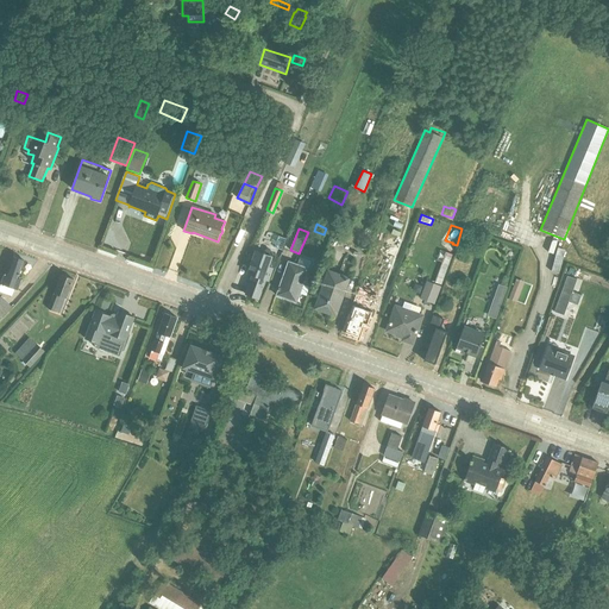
[(407,265),(416,239),(412,237),(402,263),(407,265)]
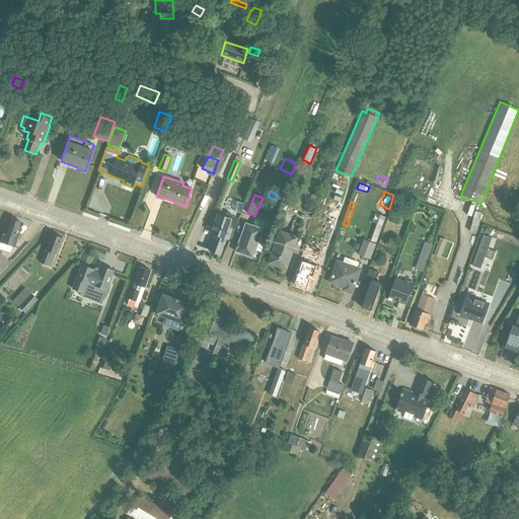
[(471,229),(479,232),(486,211),(477,209),(471,229)]
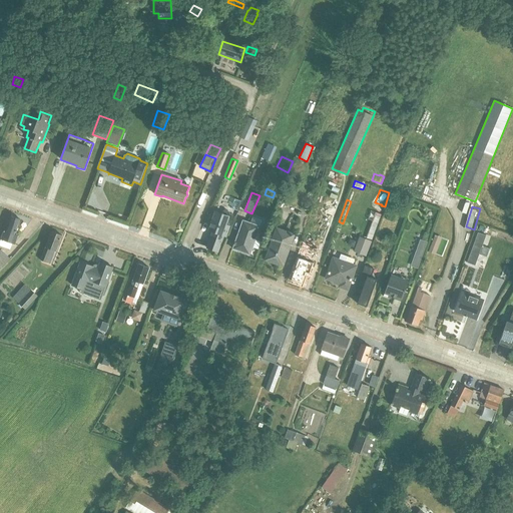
[(229,216),(229,214),(228,211),(225,210),(222,211),(221,214),(215,211),(208,230),(212,232),(206,248),(217,252),(221,242),(222,242),(224,236),(226,237),(230,226),(226,224),(229,216)]
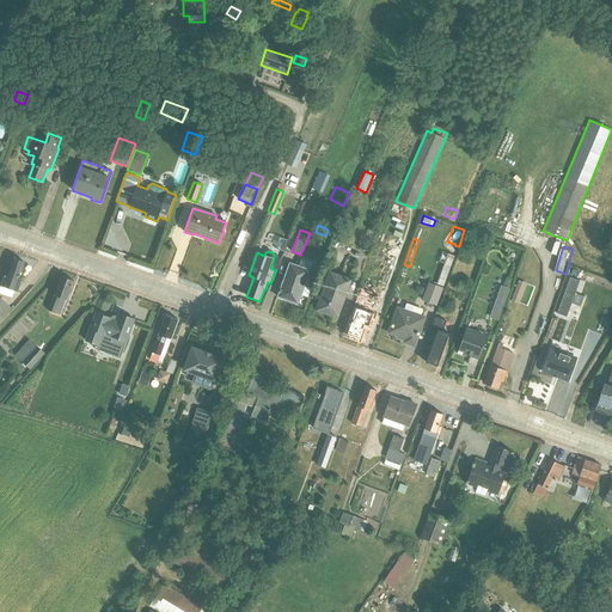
[(447,252),(436,283),(444,286),(454,255),(447,252)]
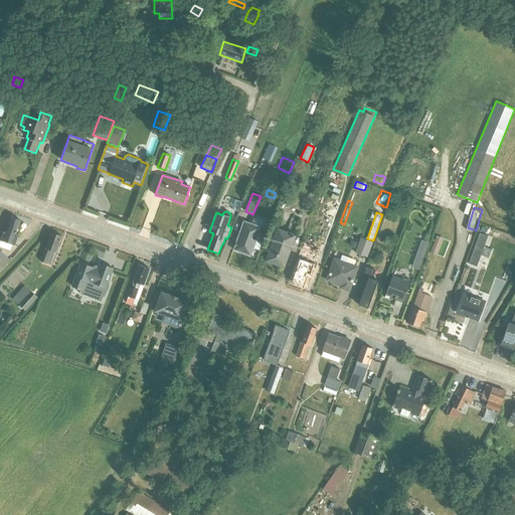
[(253,217),(251,223),(244,220),(233,249),(250,255),(253,248),(258,249),(260,242),(256,241),(262,227),(261,226),(264,220),(253,217)]
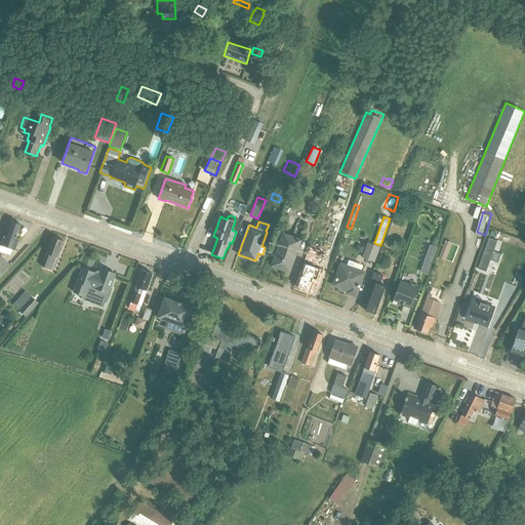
[(6,237),(4,236),(0,246),(0,251),(10,255),(12,249),(15,250),(18,241),(15,240),(22,226),(11,223),(6,237)]
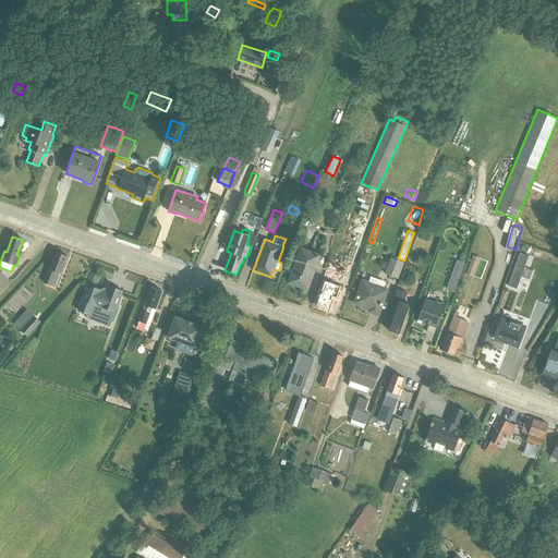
[(307,290),(320,254),(301,247),(288,283),(307,290)]
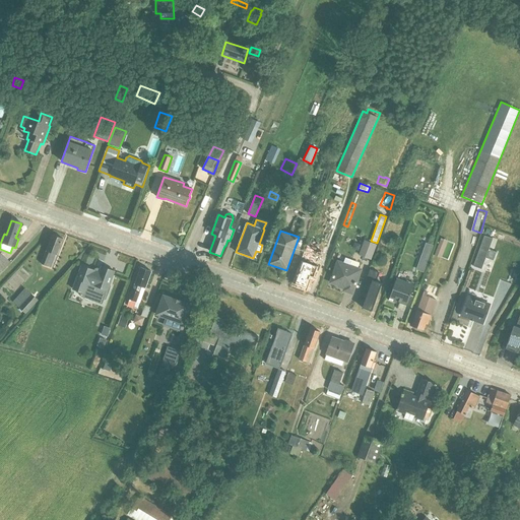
[(52,268),(63,239),(53,235),(42,264),(52,268)]
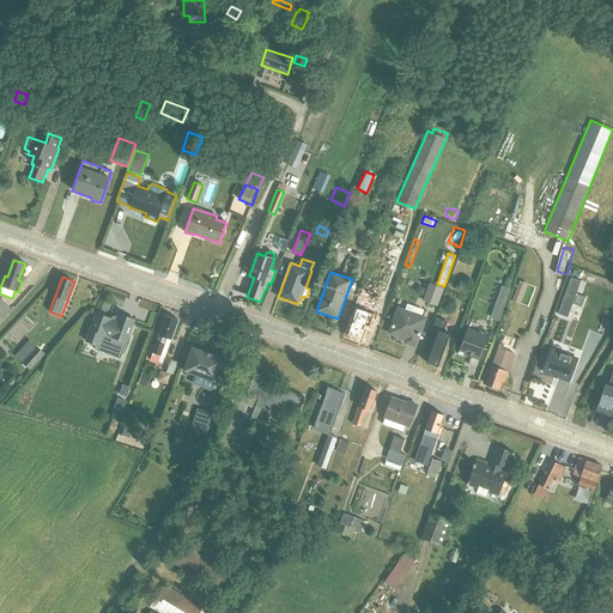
[(569,319),(583,281),(571,277),(557,315),(569,319)]
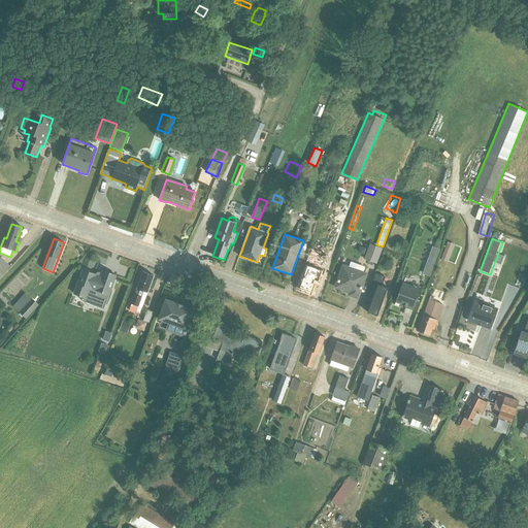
[(442,258),(457,263),(463,244),(449,239),(442,258)]
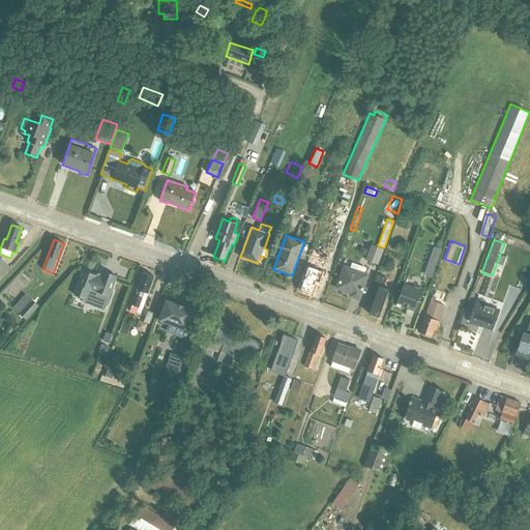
[(379,265),(384,251),(371,245),(365,260),(379,265)]
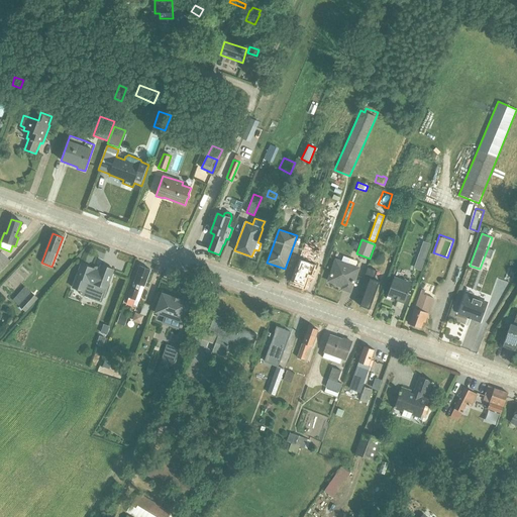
[(306,240),(296,266),(299,267),(293,283),(304,286),(317,247),(315,246),(316,243),(306,240)]
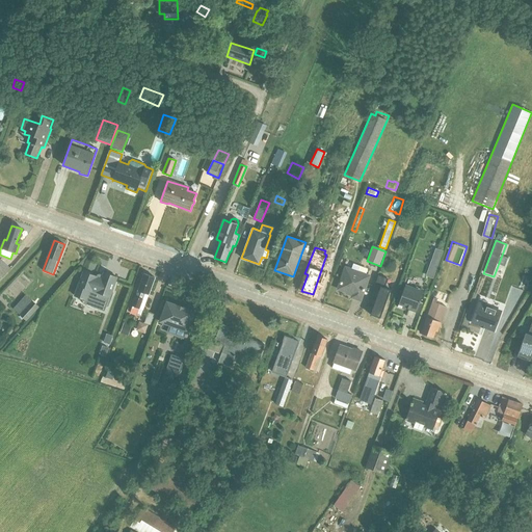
[(435,248),(425,276),(433,278),(443,251),(435,248)]
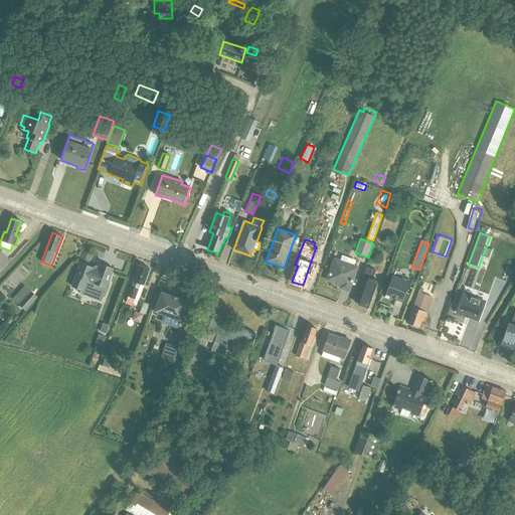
[(1,250),(0,251),(0,271),(11,261),(1,250)]
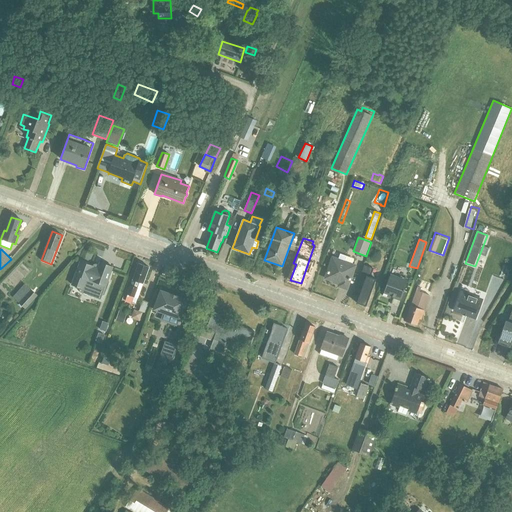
[(340,254),(338,258),(333,256),(325,278),(339,284),(338,286),(347,289),(356,264),(352,263),(354,259),(340,254)]
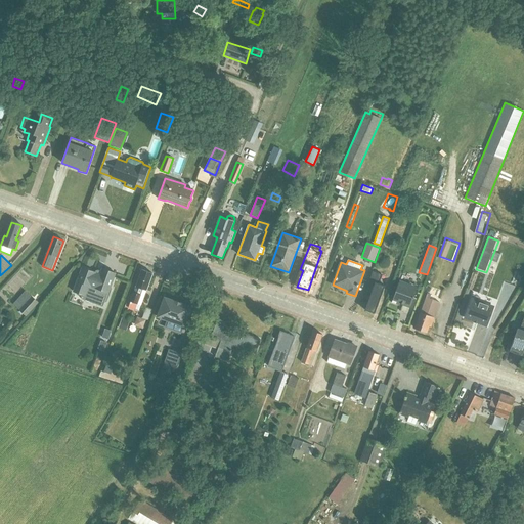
[(84,296),(82,299),(102,306),(104,301),(106,302),(112,289),(110,289),(115,273),(102,268),(100,275),(95,273),(95,272),(82,268),(74,292),(84,296)]
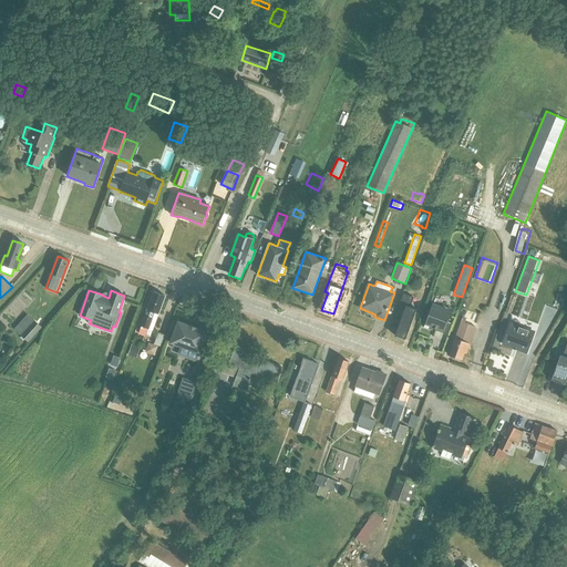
[(403,294),(400,305),(405,307),(395,336),(405,340),(416,309),(413,308),(414,308),(410,306),(413,297),(411,296),(411,294),(405,291),(404,294),(403,294)]
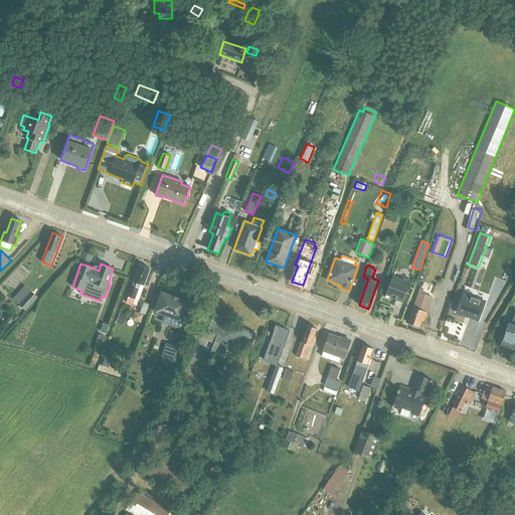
[(133,304),(136,306),(150,270),(140,266),(126,303),(132,306),(133,304)]
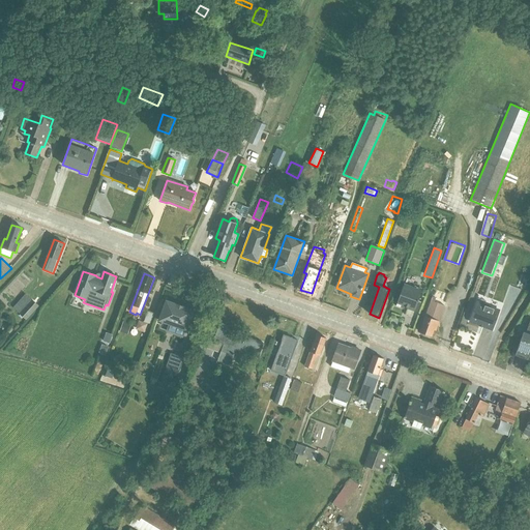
[(422,289),(419,288),(418,289),(416,288),(416,287),(414,286),(414,287),(404,284),(396,306),(404,308),(405,306),(408,307),(407,308),(414,312),(422,289)]
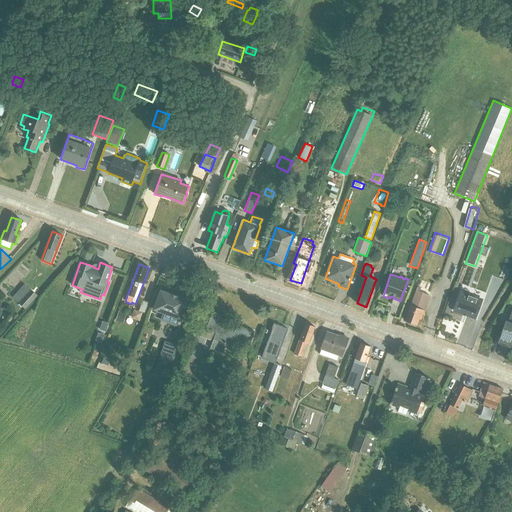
[(25,284),(13,296),(17,299),(16,300),(25,309),(38,296),(25,284)]
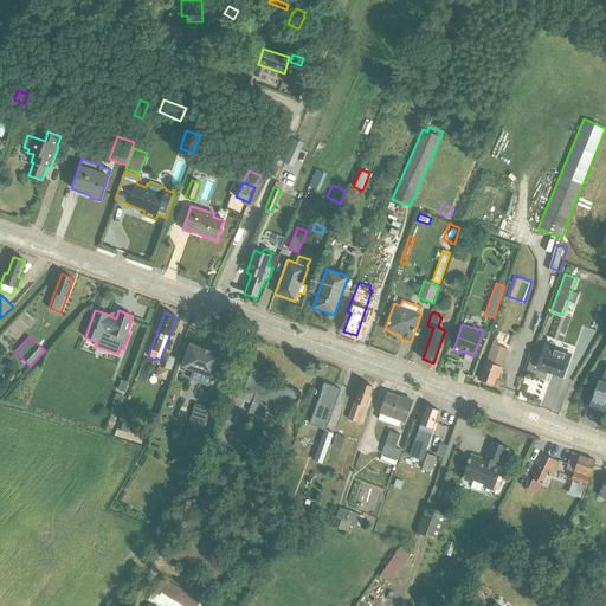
[(182,367),(185,368),(185,369),(191,371),(192,371),(205,374),(205,376),(210,378),(212,376),(213,378),(221,355),(191,345),(182,367)]
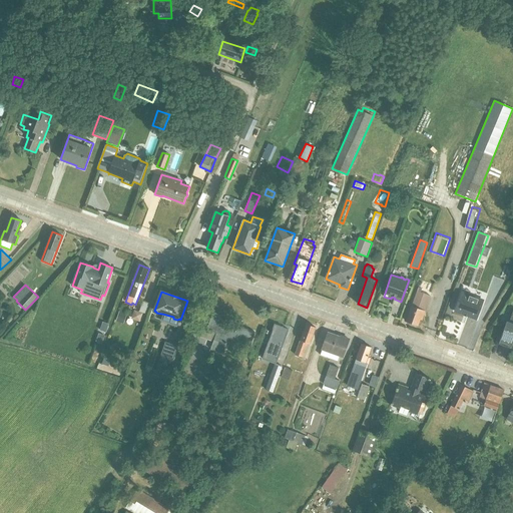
[(477,320),(484,300),(461,292),(454,310),(464,314),(465,312),(469,314),(468,317),(477,320)]
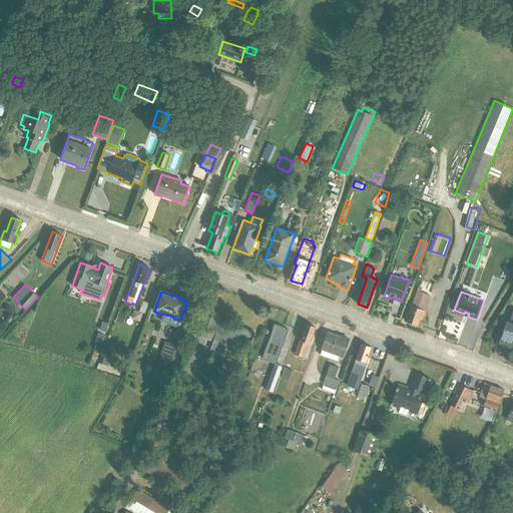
[(421,300),(422,297),(416,295),(406,322),(417,326),(420,319),(422,320),(425,311),(424,311),(427,302),(421,300)]
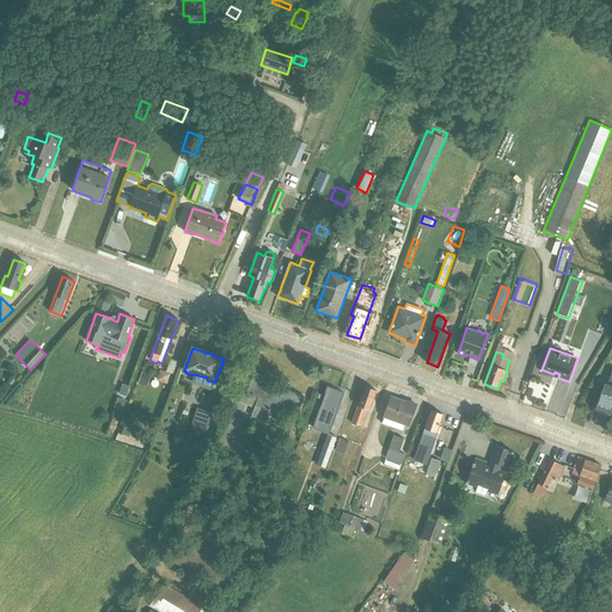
[(175,374),(179,362),(171,359),(166,372),(175,374)]
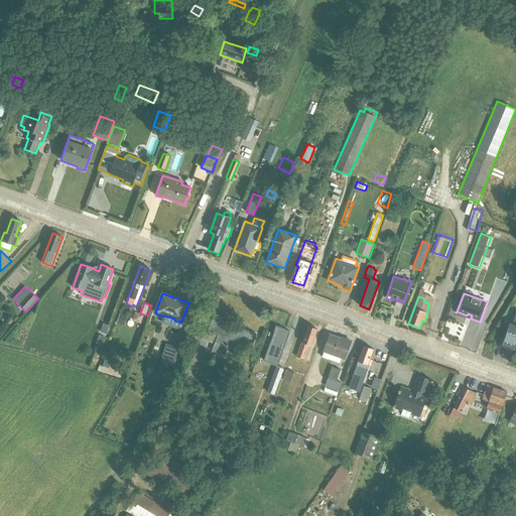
[(120,312),(117,324),(125,326),(128,315),(120,312)]
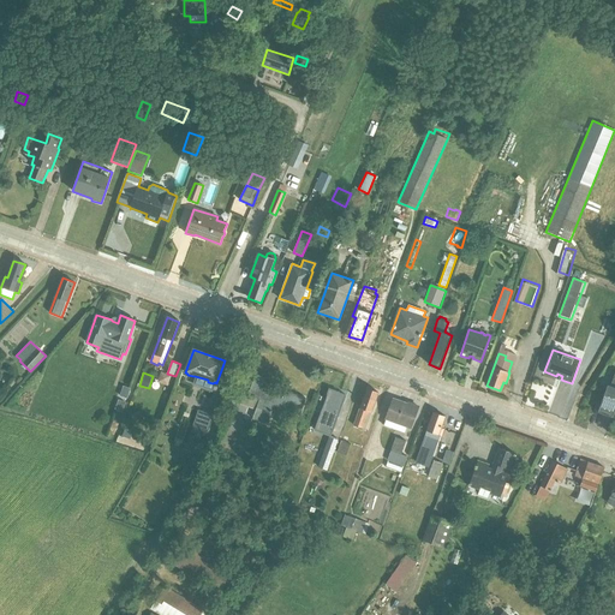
[(614,417),(614,372),(610,387),(608,386),(597,412),(614,418),(614,417)]
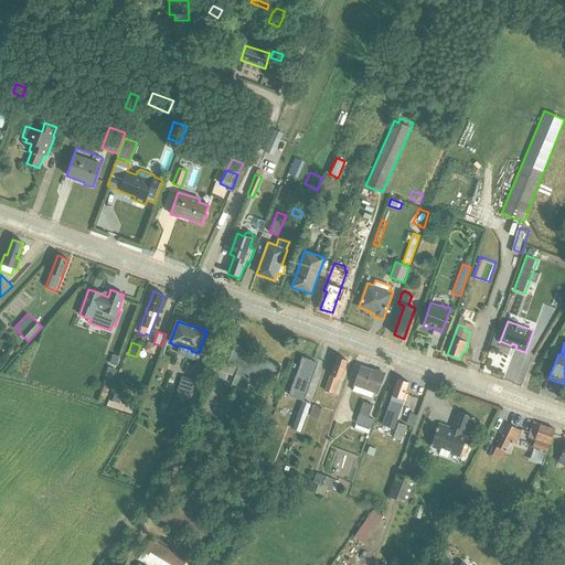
[(228,363),(224,362),(221,371),(235,375),(232,385),(246,390),(252,373),(276,382),(281,366),(280,365),(279,366),(251,356),(252,352),(234,345),(228,363)]
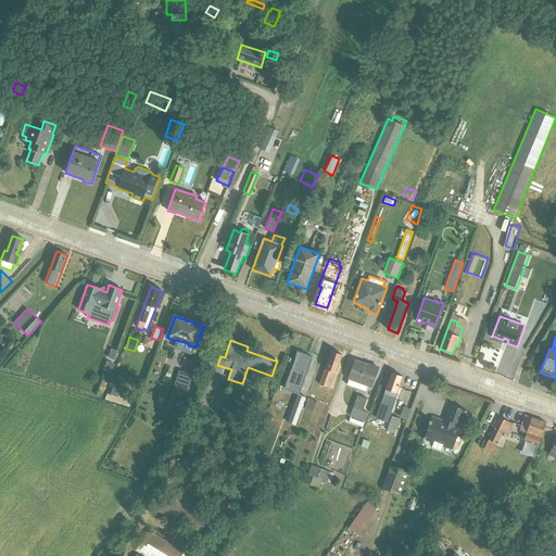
[(115,361),(118,351),(112,349),(108,358),(115,361)]
